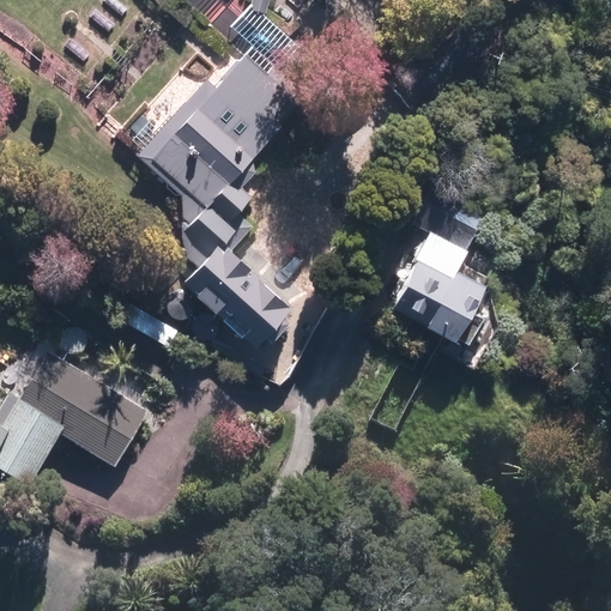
[(207,82),(138,157),(183,197),(186,254),(200,267),(185,284),(258,350),(268,337),(274,343),(292,322),(284,316),(291,308),(261,280),(265,277),(233,249),(254,225),(240,212),(252,198),(242,189),(256,173),(253,159),(309,91),(276,68),(268,74),(247,55),(216,89),(207,82)]
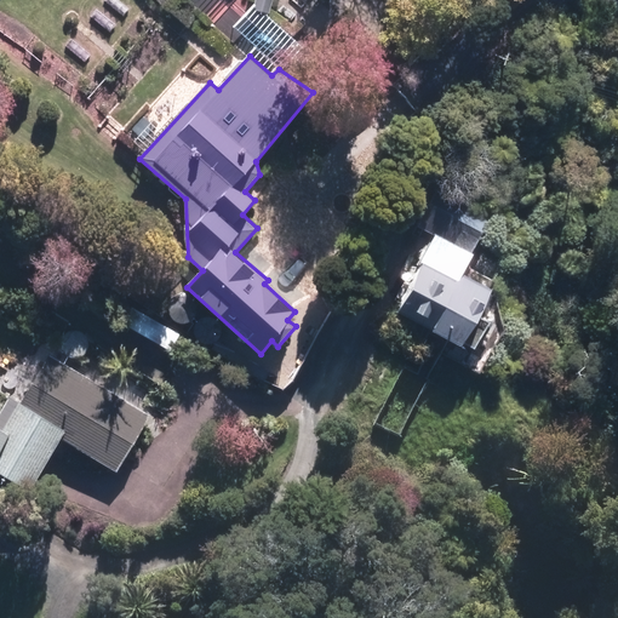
[(498,209),(442,183),(422,228),(459,246),(465,234),(484,241),(498,209)]
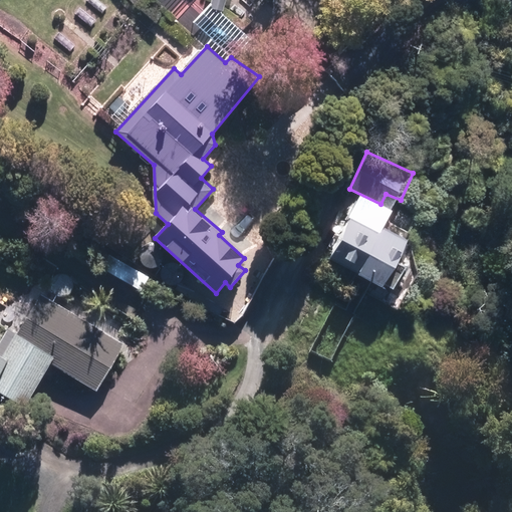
[(329,259),(389,286),(401,260),(400,260),(409,237),(351,211),(329,259)]
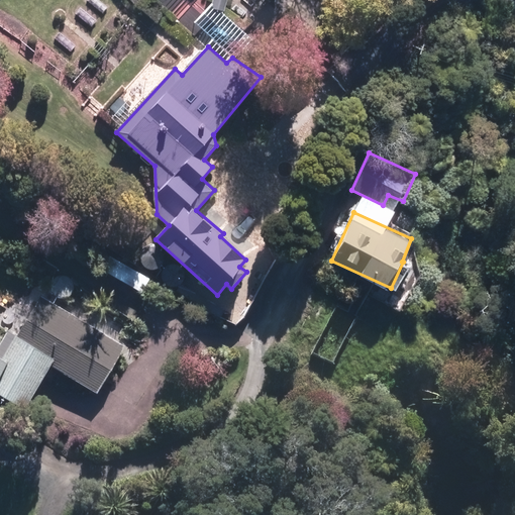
[(145,277),(112,256),(104,271),(137,291),(145,277)]
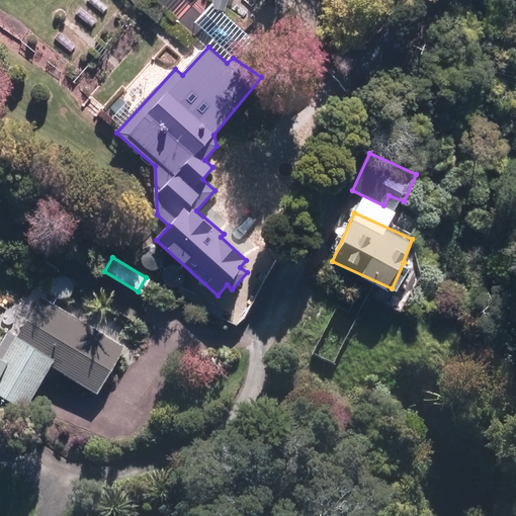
[(125,347),(40,296),(17,337),(16,336),(3,358),(0,356),(0,394),(25,409),(51,366),(97,394),(125,347)]
